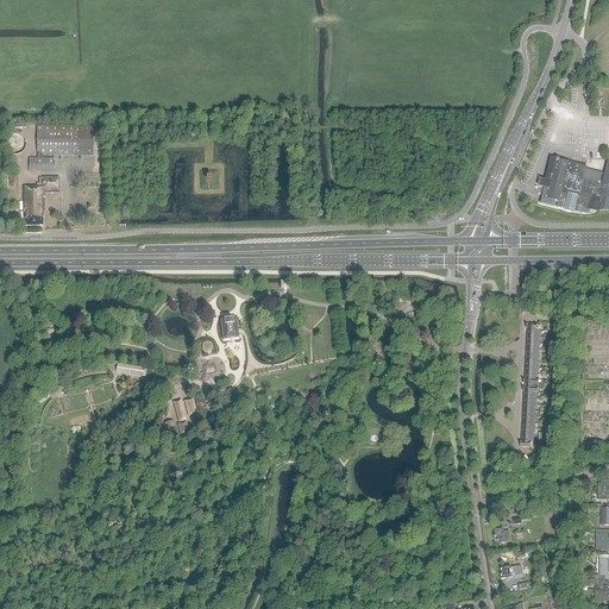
[(30,171),(54,171),(54,156),(93,156),(93,126),(37,126),(37,159),(30,159),(30,171)]
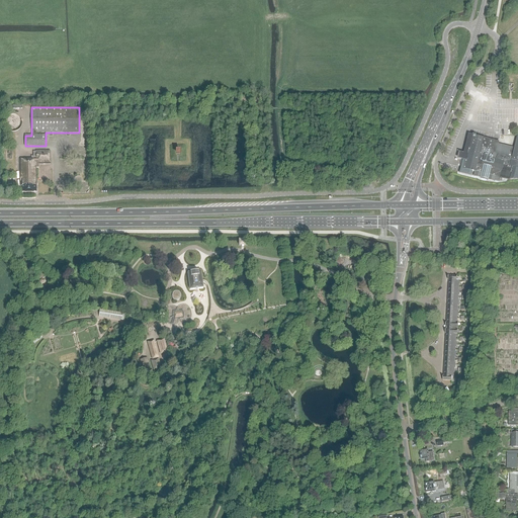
[(13,133),(15,133),(16,133),(18,132),(19,131),(20,130),(21,127),(22,125),(22,124),(22,122),(21,120),(20,118),(19,117),(18,116),(16,115),(15,114),(13,114),(11,114),(10,115),(8,116),(6,117),(5,118),(5,120),(4,122),(4,123),(4,125),(4,127),(5,128),(6,131),(7,132),(9,133),(11,133),(13,133)]
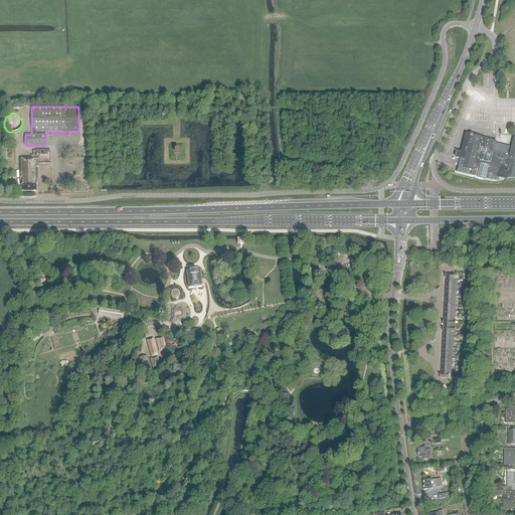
[(460,159),(457,172),(469,175),(470,171),(471,171),(471,170),(473,171),(472,175),(478,176),(478,177),(485,179),(485,178),(496,181),(497,177),(514,177),(514,135),(511,150),(509,150),(510,147),(495,143),(495,141),(466,134),(461,154),(459,153),(458,155),(458,157),(461,157),(460,159)]
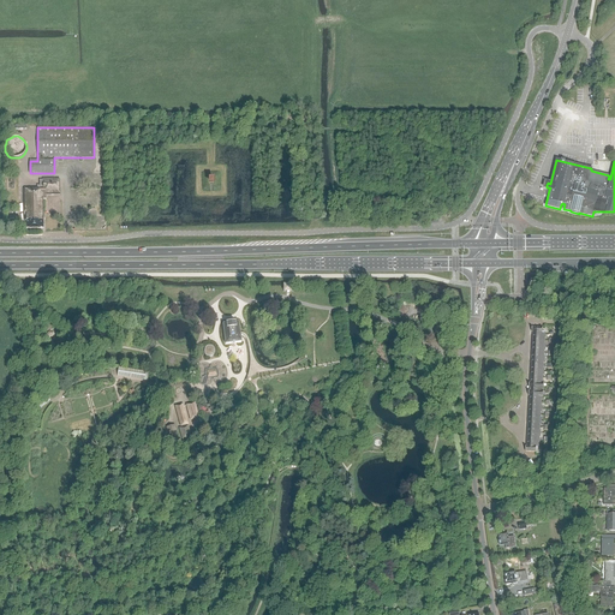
[(37,189),(23,189),(24,230),(43,230),(43,196),(59,196),(59,180),(54,180),(54,179),(43,180),(40,180),(40,186),(37,186),(37,189)]
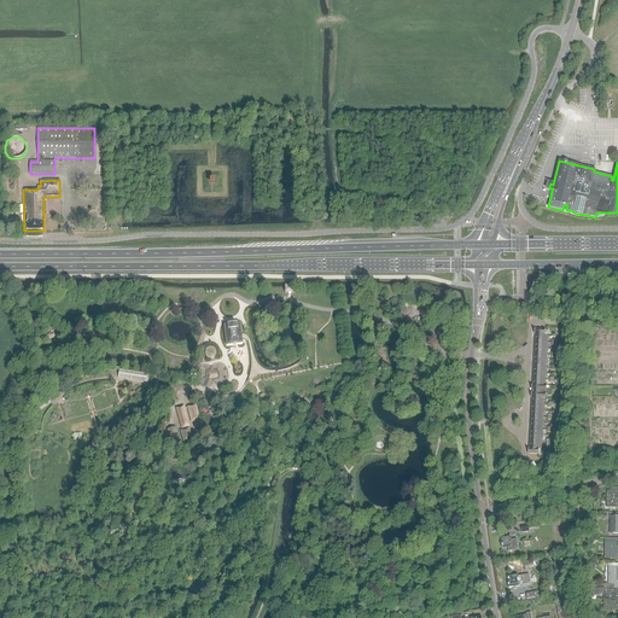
[(246,337),(246,336),(244,334),(240,334),(239,324),(225,326),(227,345),(242,344),(242,337),(243,337),(245,338),(246,339),(246,340),(248,343),(250,349),(250,355),(251,361),(251,368),(250,374),(249,378),(249,379),(248,380),(246,383),(245,386),(249,383),(249,382),(251,380),(255,378),(261,375),(267,374),(273,373),(280,372),(286,371),(292,368),(298,366),(304,362),(307,361),(305,357),(299,362),(295,366),(289,368),(283,369),(273,371),(267,371),(261,368),(257,363),(254,357),(252,351),(251,345),(249,339),(246,337)]
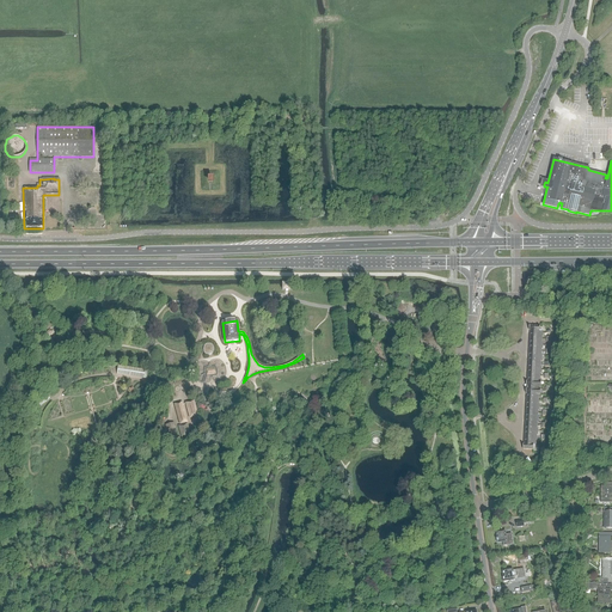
[(213,347),(213,346),(212,346),(210,344),(209,344),(208,344),(207,344),(206,344),(204,346),(204,347),(203,347),(203,348),(203,349),(203,350),(203,352),(204,353),(204,354),(206,354),(206,355),(207,355),(208,355),(209,355),(210,355),(212,354),(213,354),(213,353),(213,352),(214,352),(214,350),(214,349),(214,348),(213,348),(213,347)]
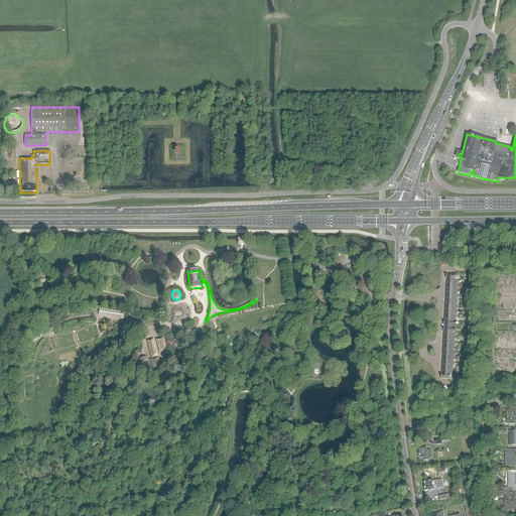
[(123,311),(99,308),(98,315),(124,319),(124,312),(122,312),(123,311)]
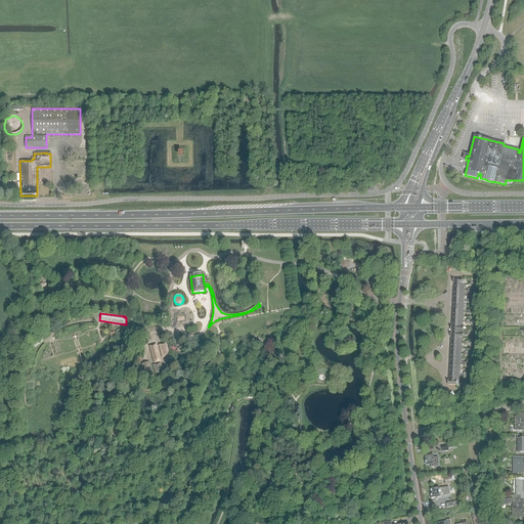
[(43,342),(39,337),(32,343),(35,348),(43,342)]
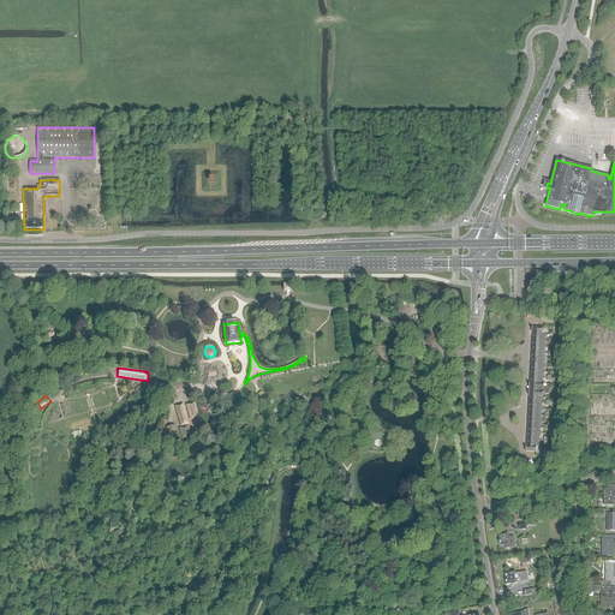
[(193,404),(187,406),(191,419),(197,418),(193,404)]
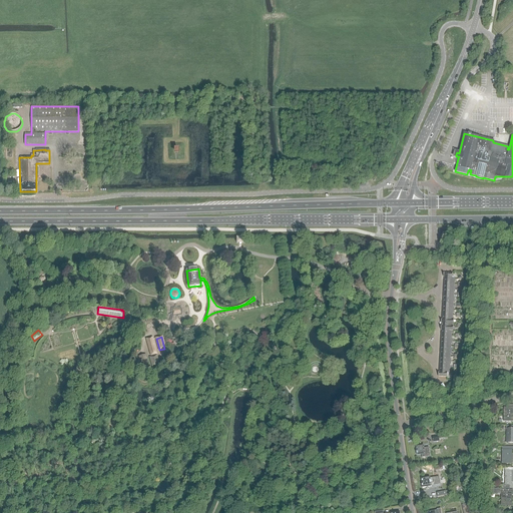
[(152,339),(146,340),(151,356),(156,354),(152,339)]
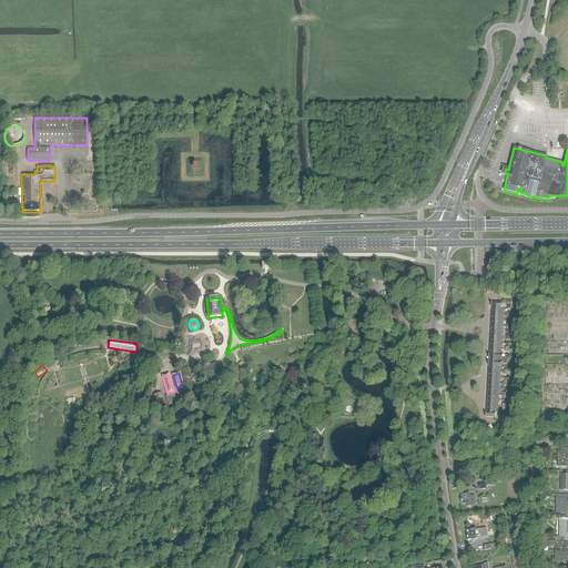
[(164,403),(162,393),(153,395),(156,405),(164,403)]
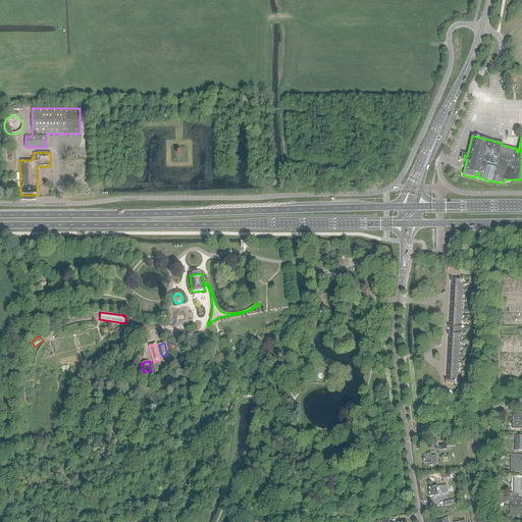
[(162,370),(159,361),(152,363),(155,373),(162,370)]
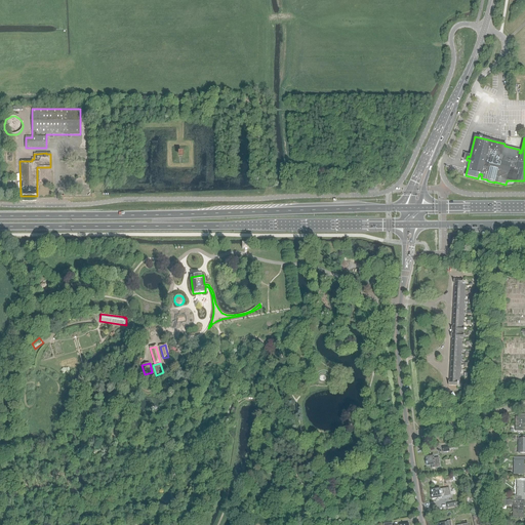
[(516,417),(516,431),(524,431),(524,413),(519,414),(519,417),(516,417)]
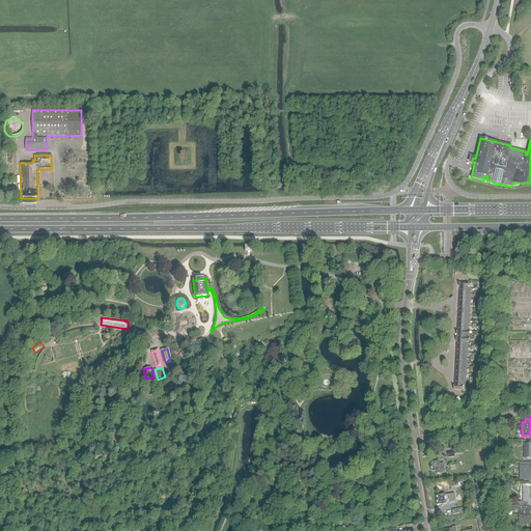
[(453,449),(453,451),(447,452),(448,457),(454,456),(454,454),(460,453),(459,448),(453,449)]
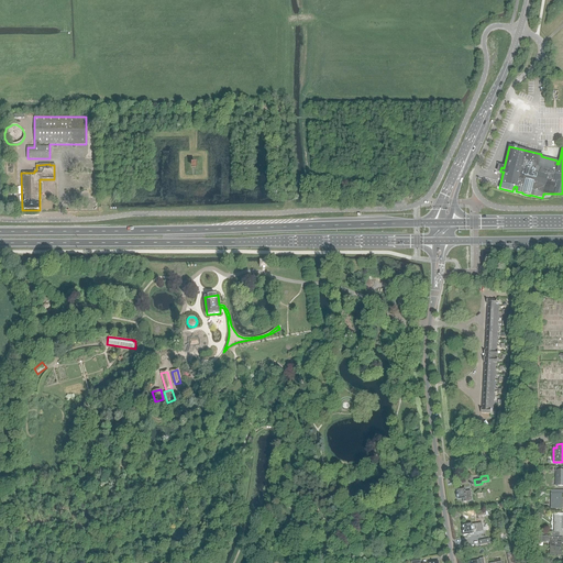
[(464,488),(456,489),(457,494),(456,494),(457,499),(463,498),(463,503),(472,500),(471,490),(465,492),(464,488)]
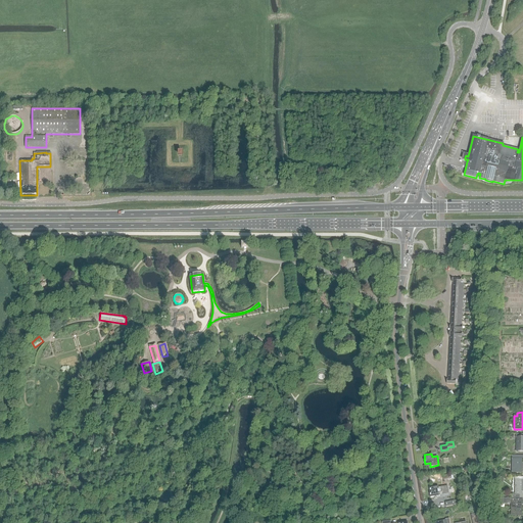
[(522,456),(512,456),(512,472),(522,473),(522,462),(522,456)]
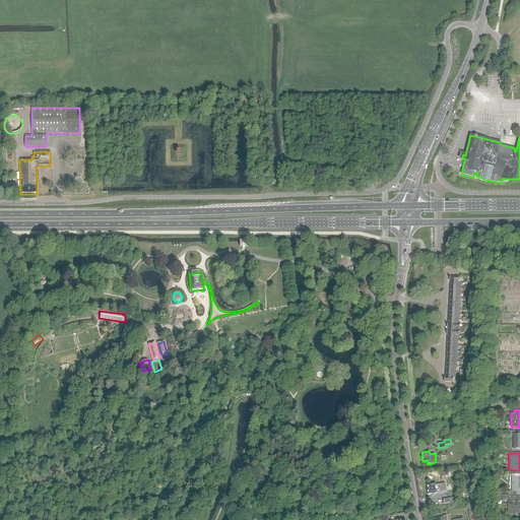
[(510,491),(510,496),(517,496),(519,496),(519,474),(512,474),(512,491),(510,491)]
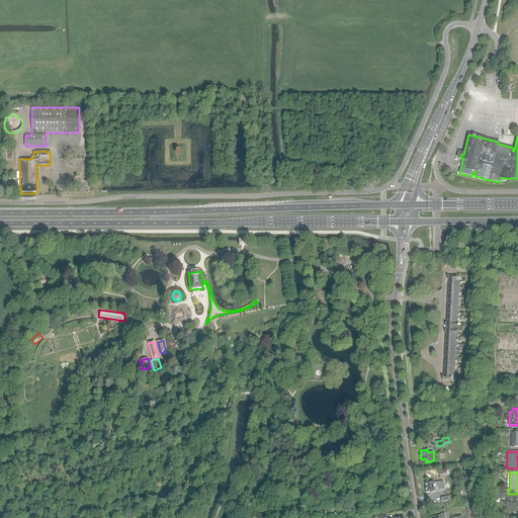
[(434,482),(426,483),(427,488),(426,488),(427,493),(431,492),(431,494),(433,494),(433,492),(435,491),(435,488),(438,488),(439,490),(444,489),(443,482),(441,482),(434,483),(434,482)]
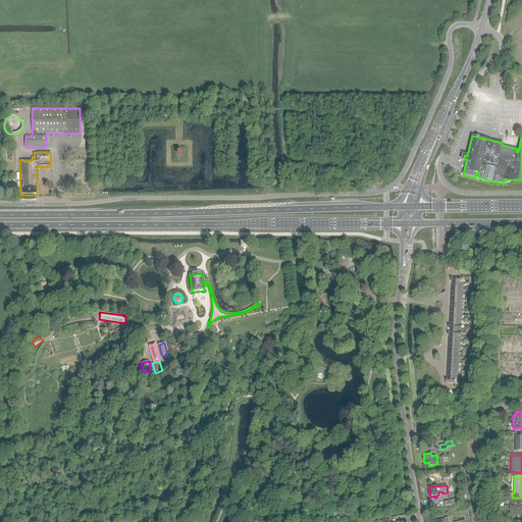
[(499,498),(499,503),(511,503),(511,515),(520,515),(520,504),(521,504),(521,498),(519,498),(512,498),(499,498)]
